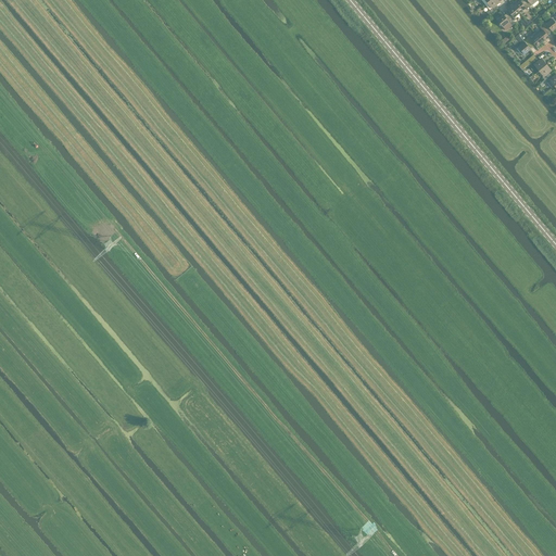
[(490,0),(485,4),(490,10),(489,10),(491,13),(497,8),(495,5),(498,2),(496,0),(490,0)]
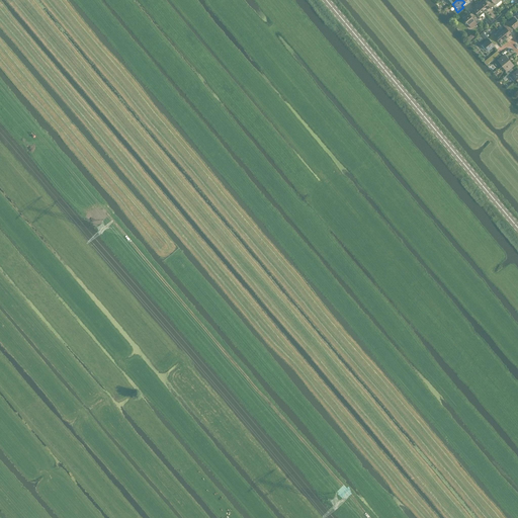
[(479,5),(484,12),(489,8),(490,9),(493,6),(489,1),(486,3),(484,1),(479,5)]
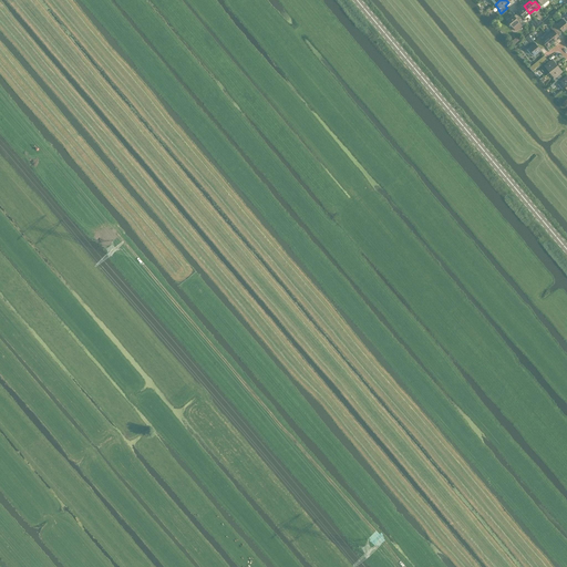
[(521,13),(517,16),(525,24),(523,21),(525,19),(524,18),(529,13),(524,6),(518,11),(521,13)]
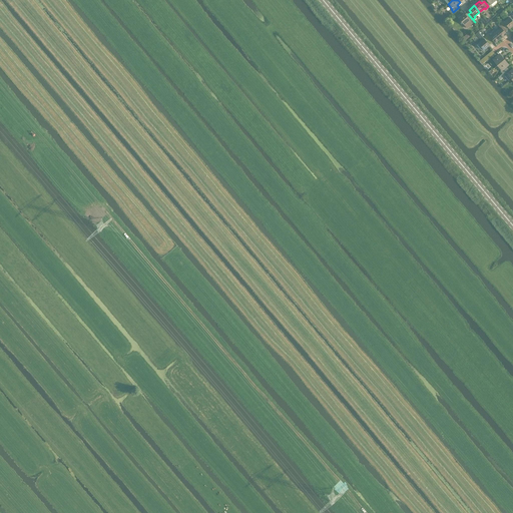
[(459,18),(464,25),(467,28),(475,22),(468,14),(466,16),(464,14),(459,18)]
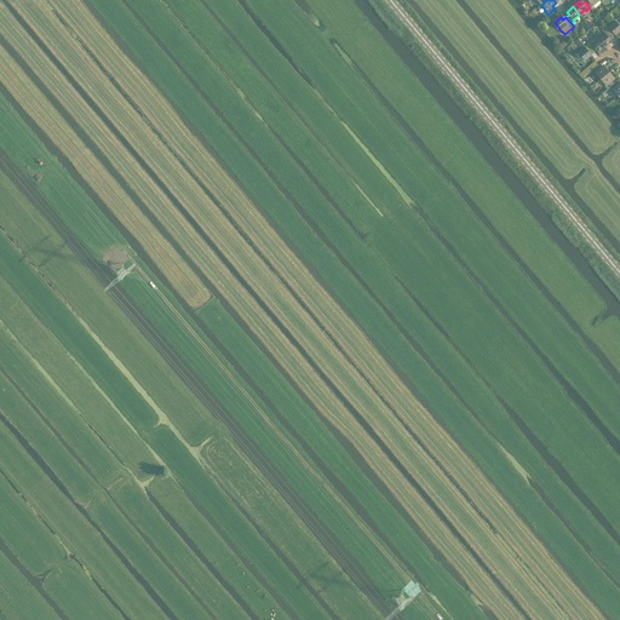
[(606,28),(610,34),(613,32),(615,35),(619,30),(619,26),(615,21),(609,27),(608,24),(606,28)]
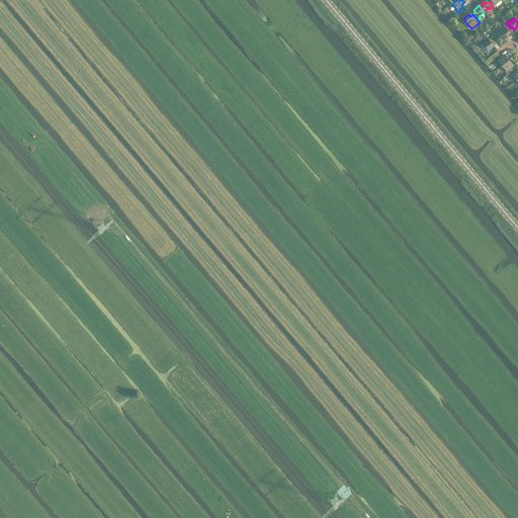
[(499,30),(506,38),(511,34),(508,30),(510,28),(506,23),(503,25),(505,27),(503,29),(502,27),(499,30)]
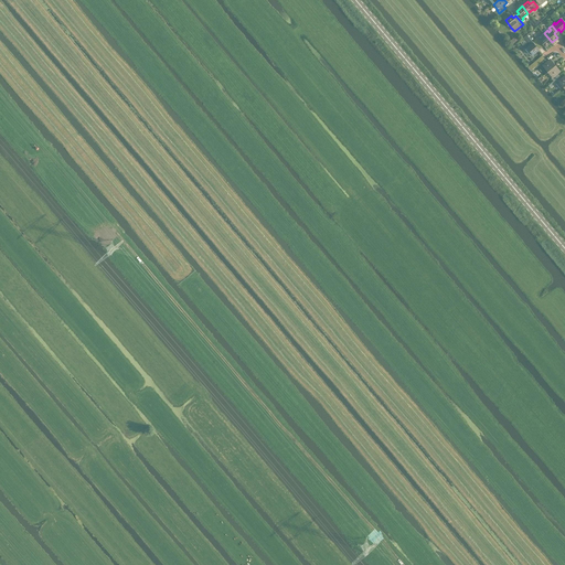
[(536,48),(540,45),(534,40),(529,33),(524,38),(530,45),(525,50),(530,54),(531,53),(533,55),(539,50),(536,48)]
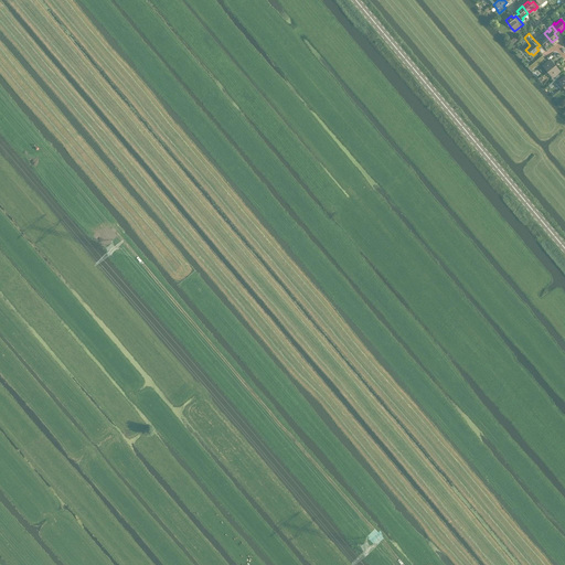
[(534,40),(540,45),(542,43),(545,48),(552,42),(544,33),(539,38),(537,36),(534,40)]
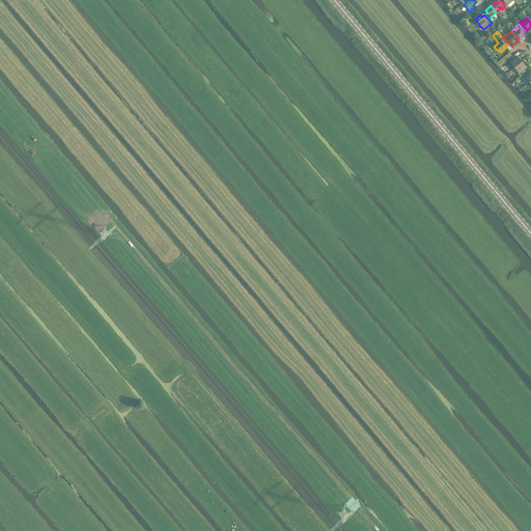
[(522,61),(516,55),(514,57),(513,56),(512,56),(507,60),(506,61),(513,68),(515,67),(522,61)]
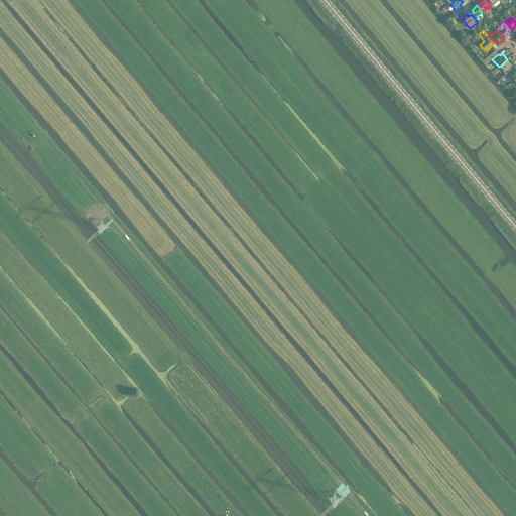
[(503,72),(506,74),(511,70),(509,67),(511,65),(507,59),(501,66),(505,71),(503,72)]
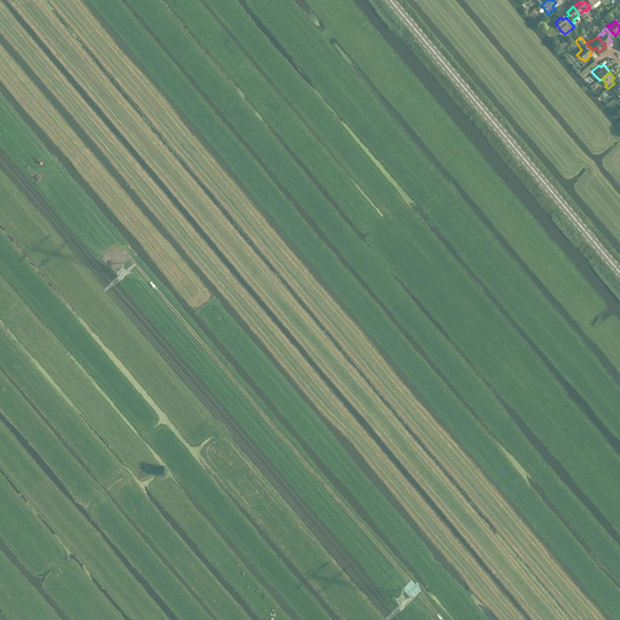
[(619,95),(619,93),(619,82),(616,86),(614,84),(608,89),(615,98),(619,95)]
